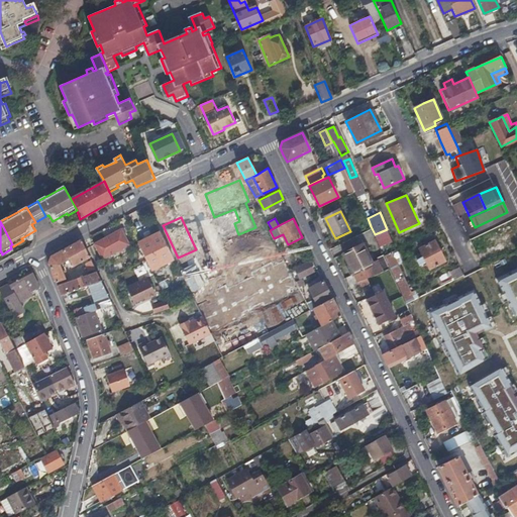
[(121,228),(95,243),(102,257),(103,257),(128,242),(121,228)]
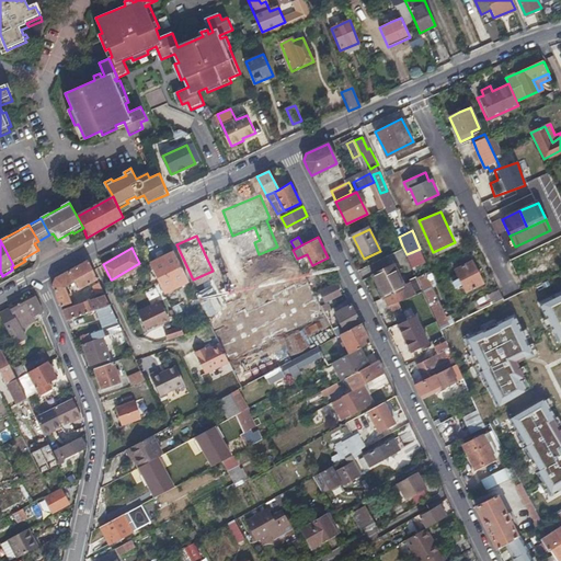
[(232,248),(224,252),(230,266),(239,263),(232,248)]
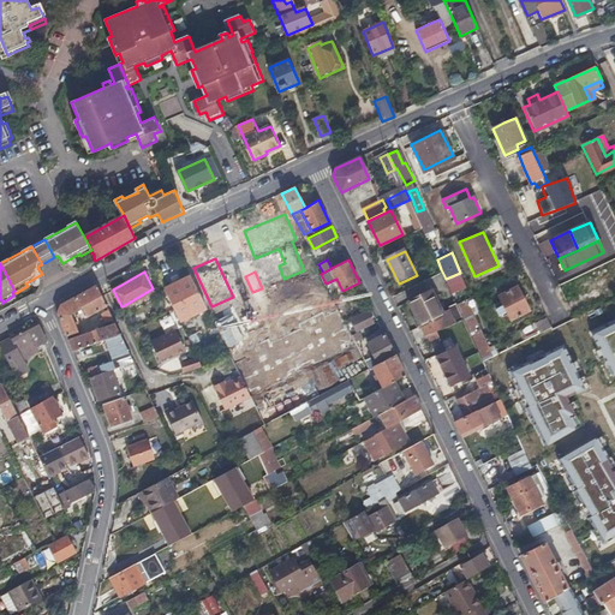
[(207,306),(191,275),(165,288),(174,309),(178,317),(180,321),(207,306)]
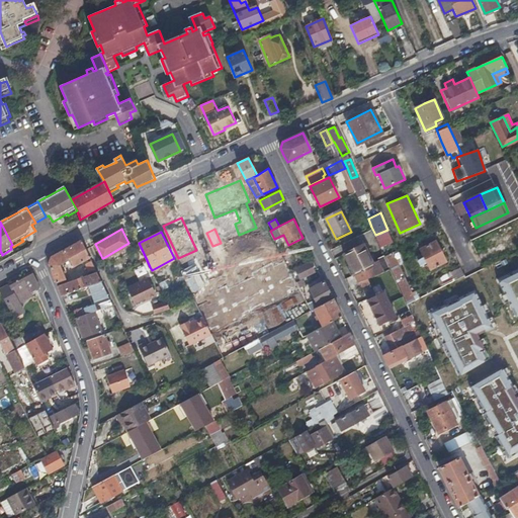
[(228,232),(219,237),(226,250),(234,246),(228,232)]
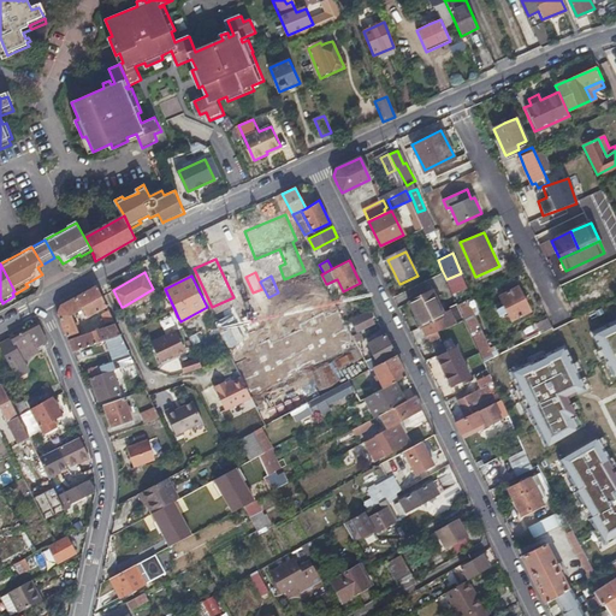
[(108,306),(99,285),(95,288),(60,304),(58,315),(67,338),(80,333),(72,315),(83,309),(88,317),(108,306)]
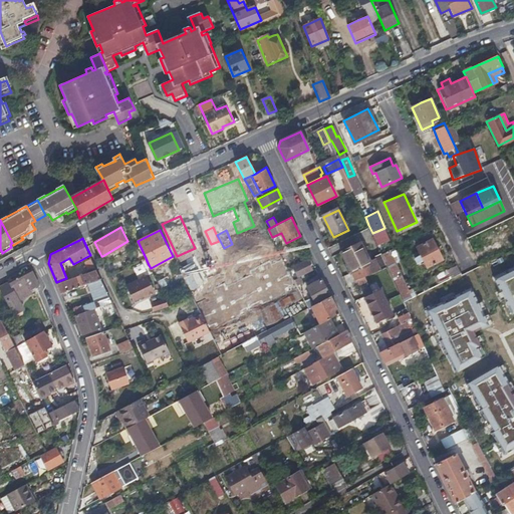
[(421,253),(418,255),(414,257),(417,265),(425,261),(428,266),(443,259),(433,239),(418,247),(421,253)]
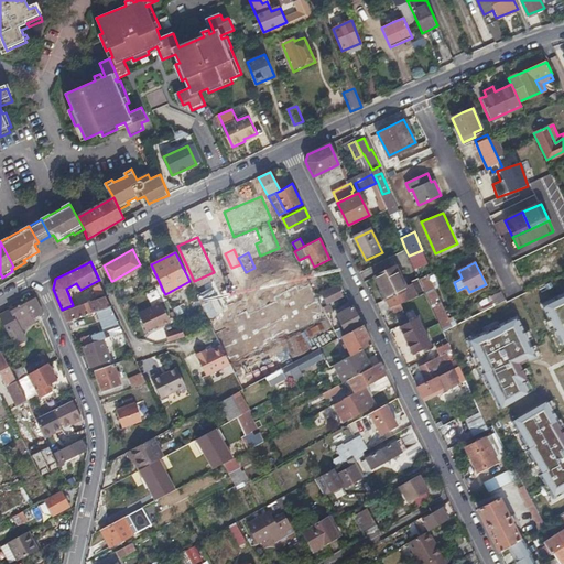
[(373,275),(379,286),(384,297),(386,297),(391,306),(411,295),(396,264),(373,275)]
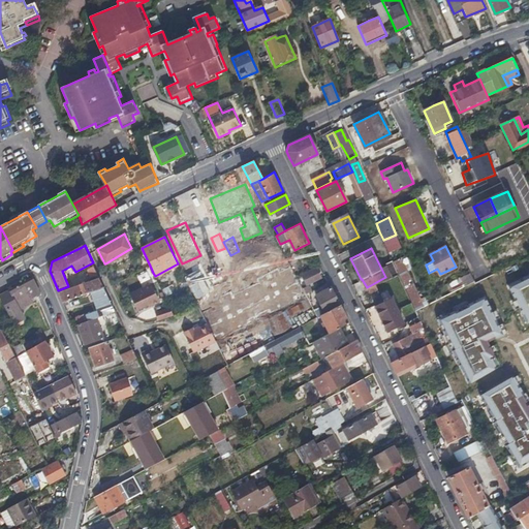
[(393,261),(407,291),(415,310),(424,306),(401,257),(393,261)]
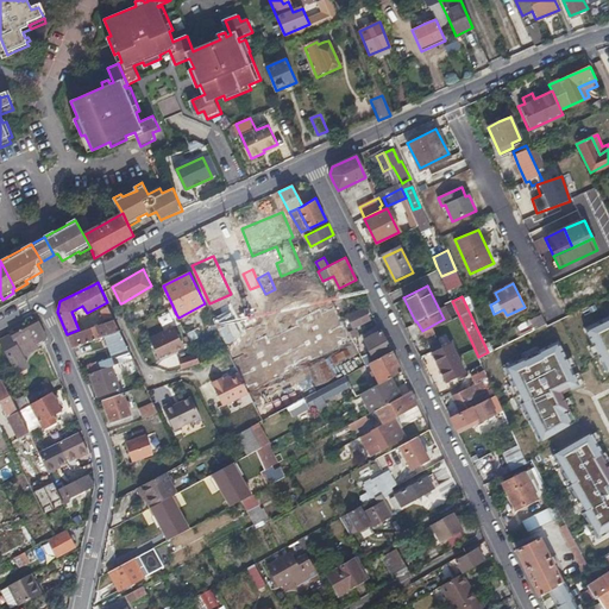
[(111,312),(110,307),(101,311),(106,320),(113,316),(111,312)]
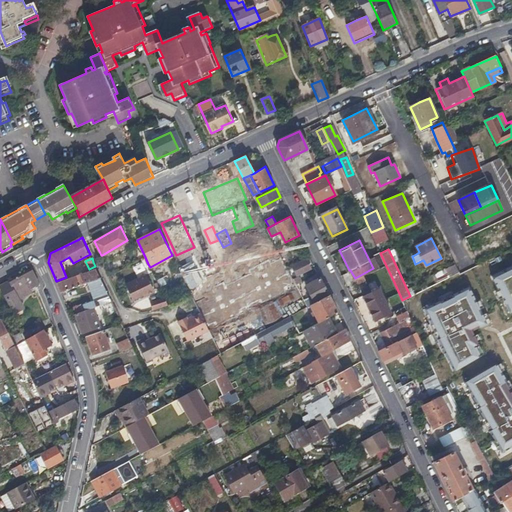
[(299,274),(311,268),(307,260),(295,266),(299,274)]
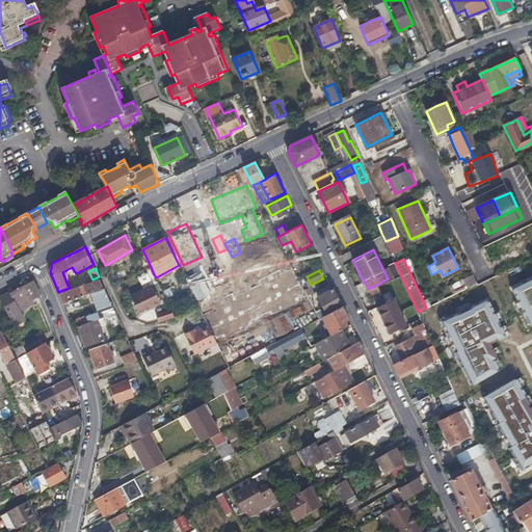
[(531,275),(511,284),(526,323),(531,320),(531,275)]
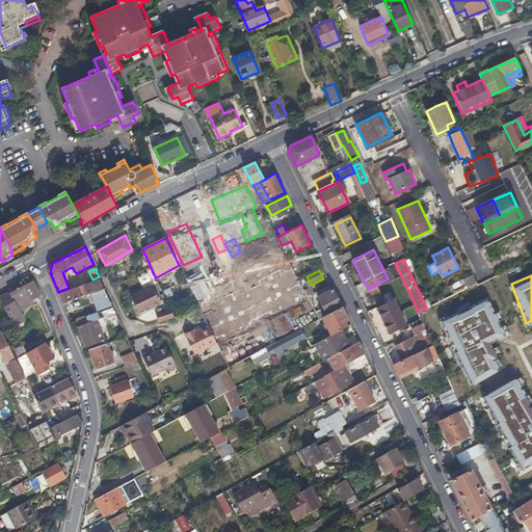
[(40,290),(34,280),(2,297),(17,323),(26,318),(22,310),(34,302),(32,298),(37,295),(35,292),(40,290)]
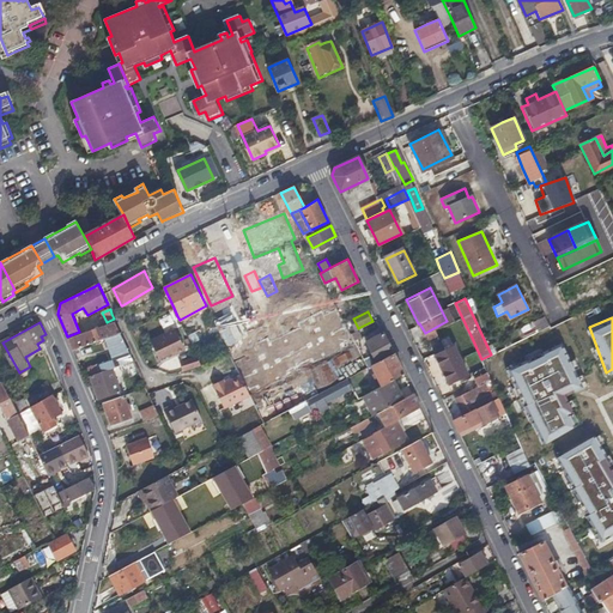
[(116,323),(70,340),(74,351),(74,350),(105,339),(121,334),(116,323)]
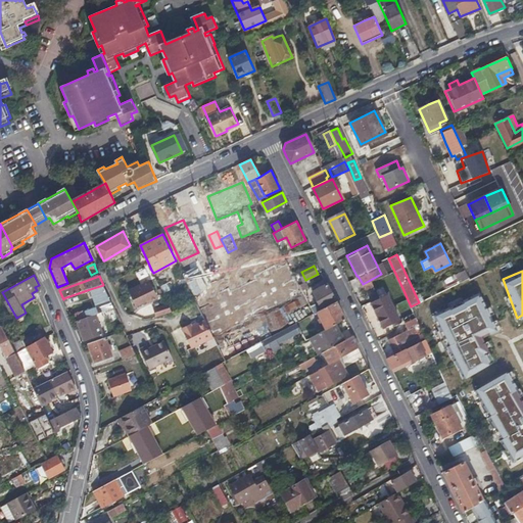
[(158,297),(149,280),(129,291),(137,306),(146,301),(147,303),(158,297)]
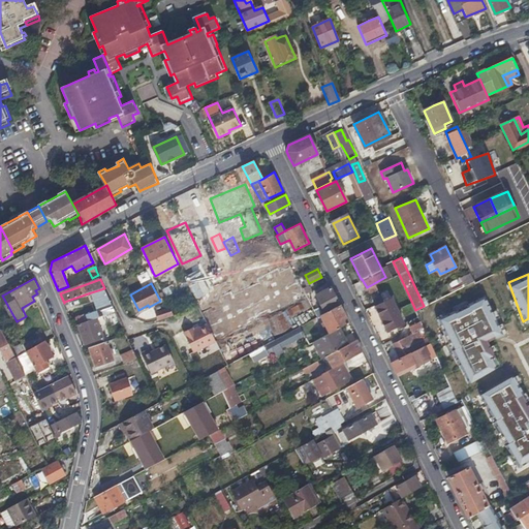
[(196,286),(190,288),(195,301),(201,299),(196,286)]
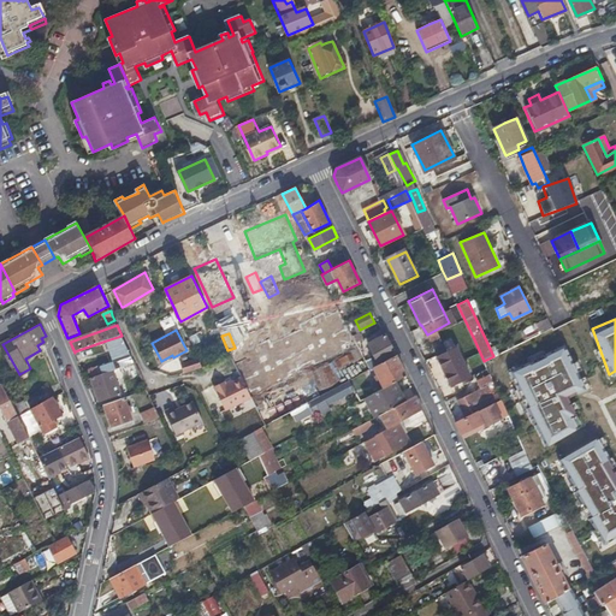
[(385,361),(396,355),(386,335),(375,341),(385,361)]
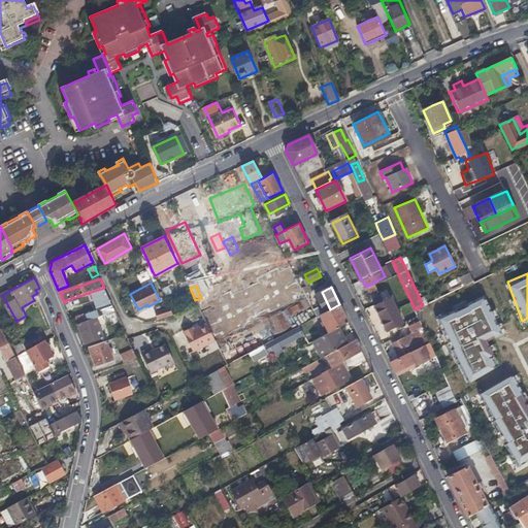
[(104,288),(91,292),(100,317),(116,310),(104,288)]
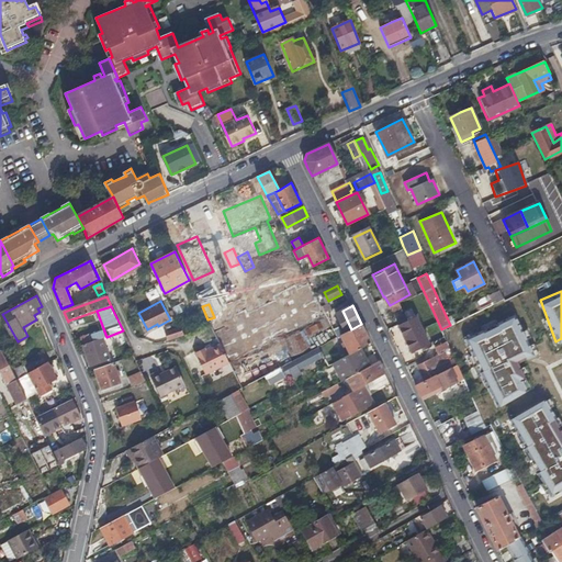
[(547,490),(561,483),(561,433),(541,382),(532,385),(523,362),(532,355),(518,321),(514,315),(469,334),(467,330),(457,335),(462,350),(470,347),(480,372),(486,379),(504,423),(513,418),(524,446),(534,459),(547,490)]
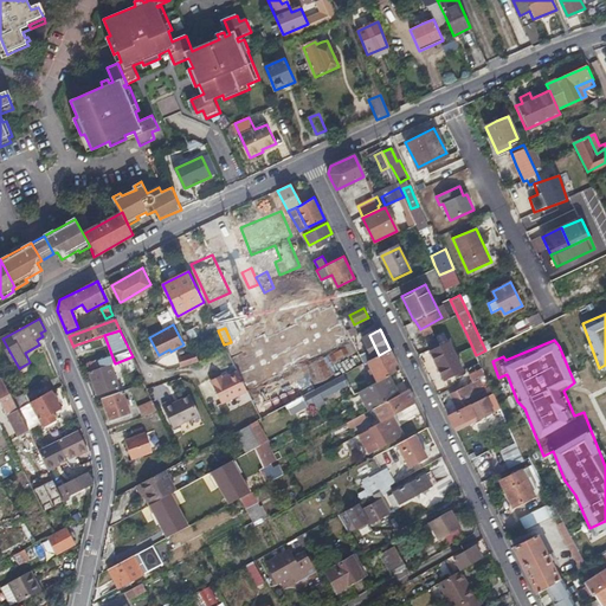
[(389,375),(399,369),(389,349),(379,355),(367,361),(378,381),(382,379),(389,375)]
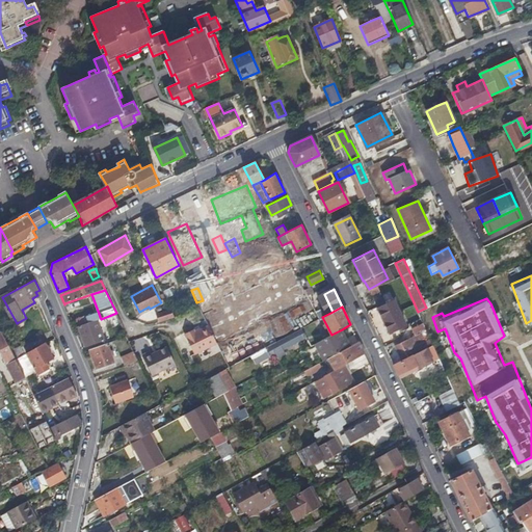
[(176,316),(171,309),(157,314),(159,322),(176,316)]
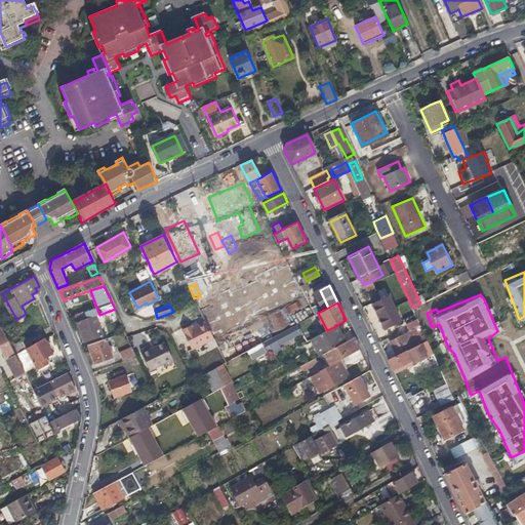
[(78,316),(80,322),(91,318),(88,312),(78,316)]
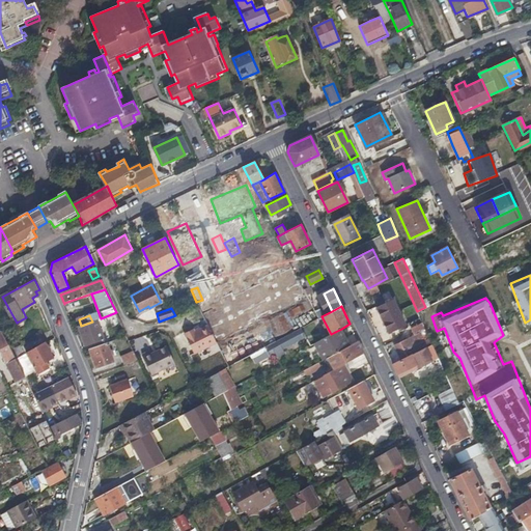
[(380,332),(396,324),(392,317),(376,325),(380,332)]
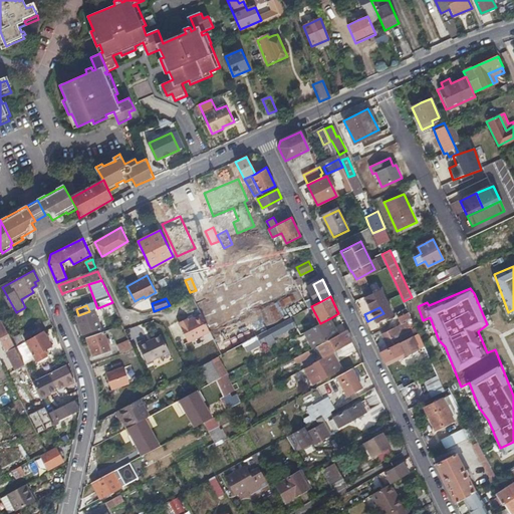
[(78,315),(77,315),(84,335),(101,329),(94,309),(89,311),(78,315)]
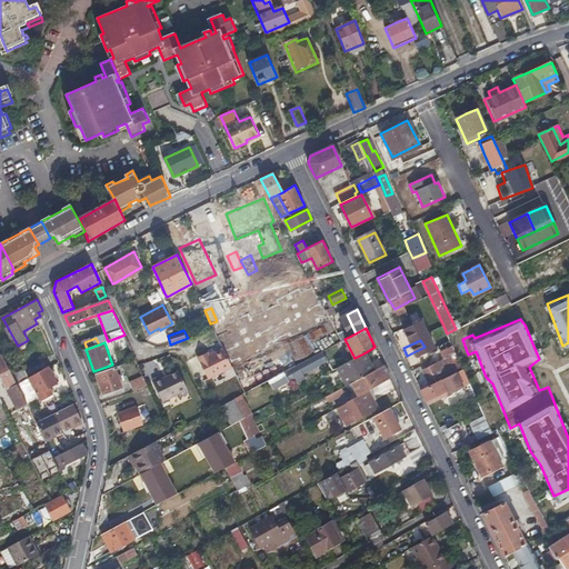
[(440,379),(449,376),(457,371),(445,347),(433,351),(439,361),(423,369),(431,385),(440,379)]
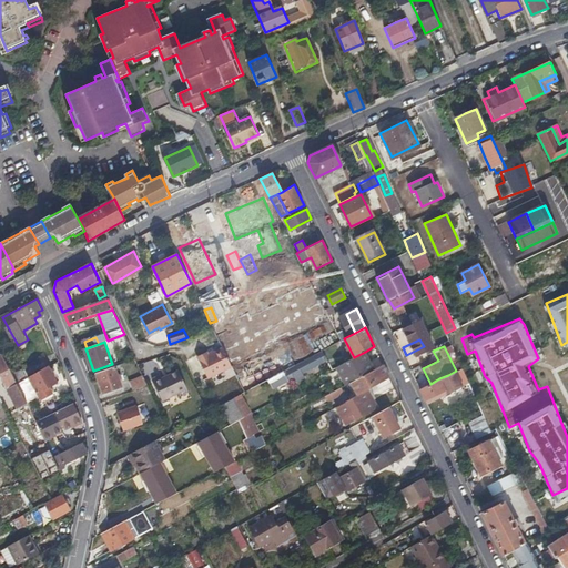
[(209,379),(233,367),(224,348),(210,356),(209,354),(199,359),(209,379)]
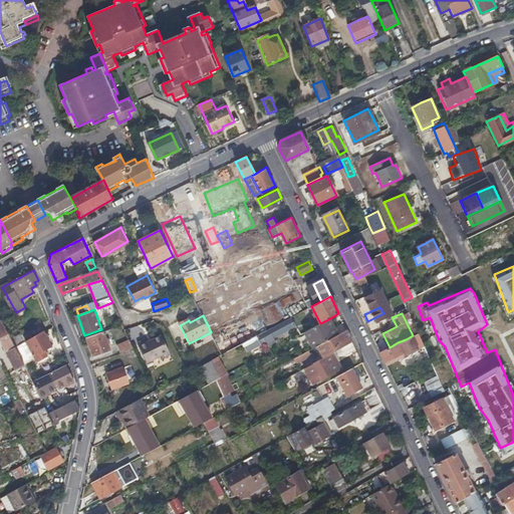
[(295,326),(290,317),(268,329),(258,335),(245,342),(250,350),(267,341),(269,344),(275,341),(273,338),(295,326)]
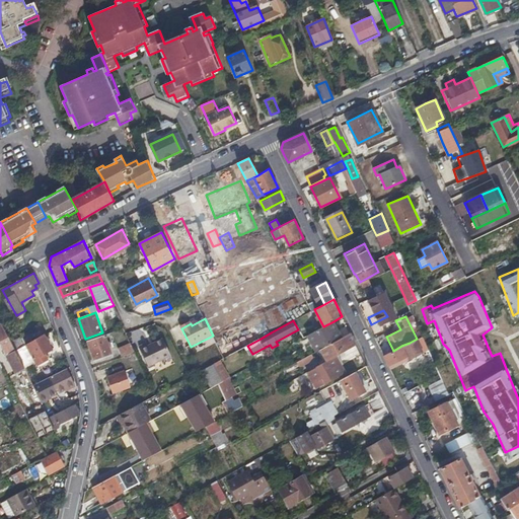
[(321,349),(342,338),(334,321),(327,324),(323,326),(307,336),(315,352),(321,349)]
